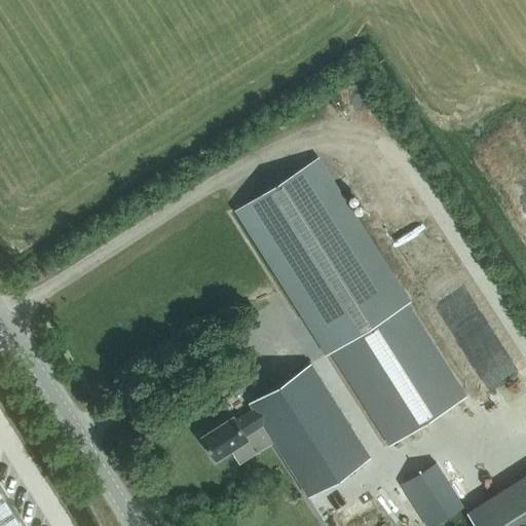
[(408,303),(318,160),(240,209),(330,351),(331,351),(408,303)]
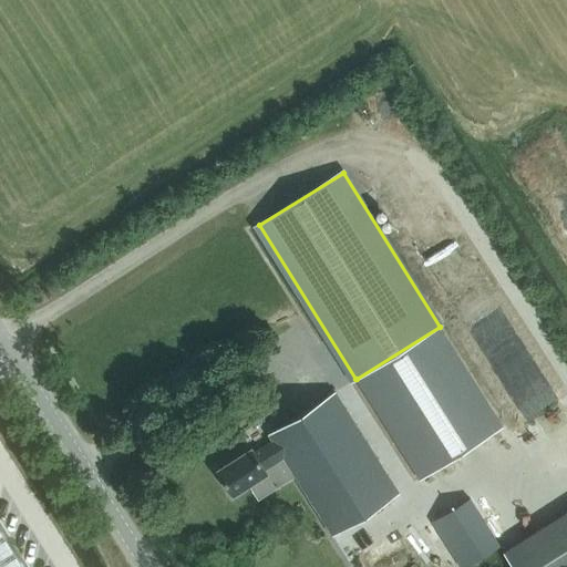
[(546,193),(566,183),(566,173),(543,185),(546,193)]
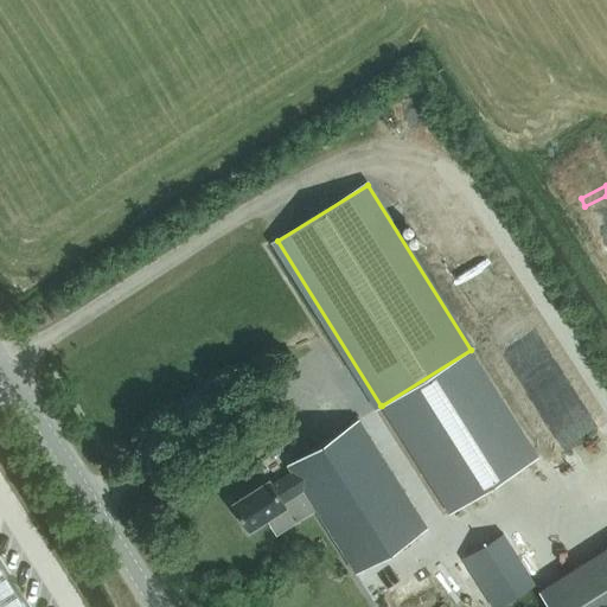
[(538,457),(471,350),(382,406),(448,513),(538,457)]
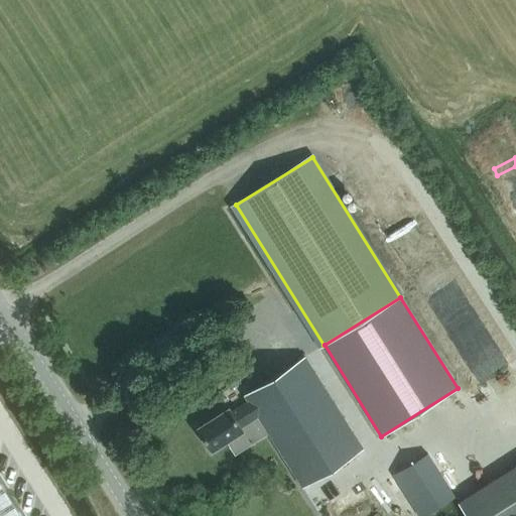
[(302,486),(363,447),(305,357),(245,396),(248,401),(231,411),(229,408),(198,427),(212,449),(243,430),(241,427),(258,416),(302,486)]
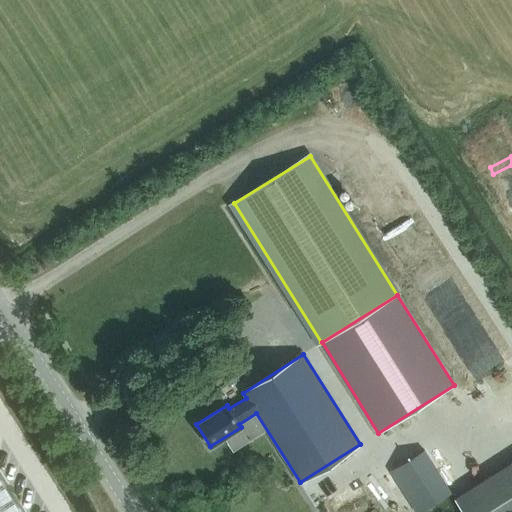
[(415,511),(419,511),(452,491),(425,449),(390,472),(415,511)]
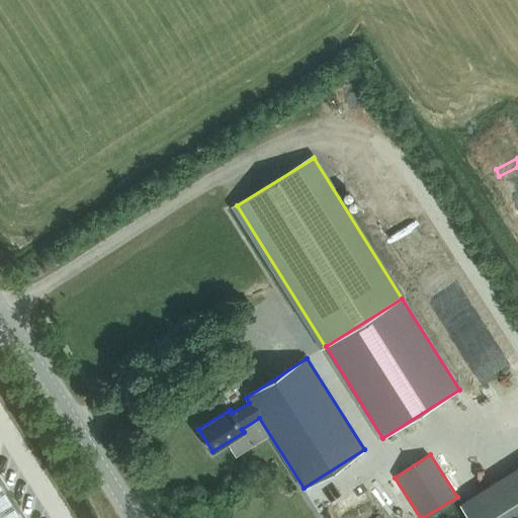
[(0,517),(22,517),(0,482),(0,517)]
